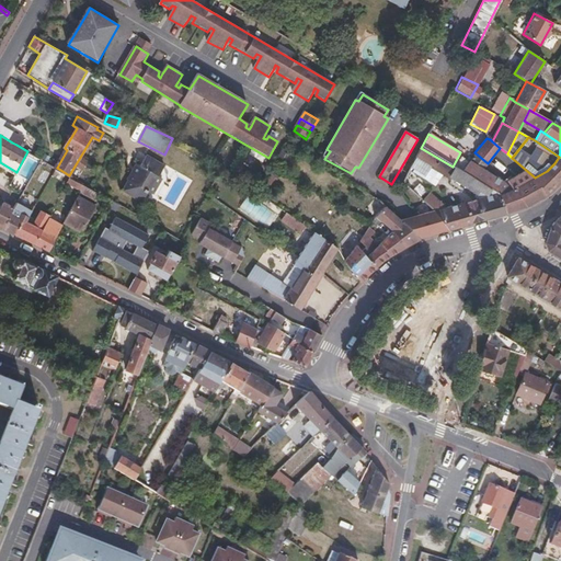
[(491,189),(462,172),(453,167),(421,148),(416,155),(446,176),(477,194),(479,192),(487,196),(491,189)]
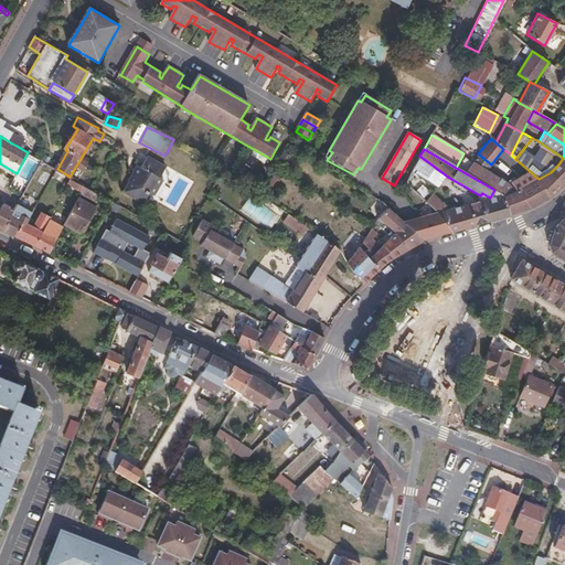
[(145,190),(148,192),(153,194),(162,179),(159,177),(166,167),(146,155),(140,164),(137,162),(127,179),(128,180),(123,190),(139,200),(145,190)]
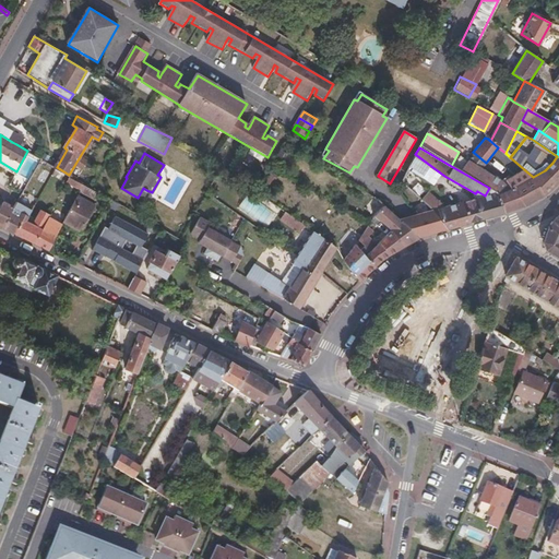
[(428,167),(444,176),(415,154),(408,167),(424,176),(428,167)]
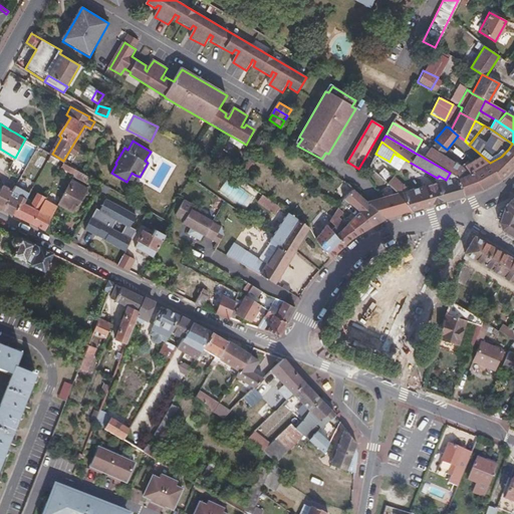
[(490,163),(500,180),(505,175),(513,165),(513,144),(512,144),(508,150),(501,157),(490,163)]
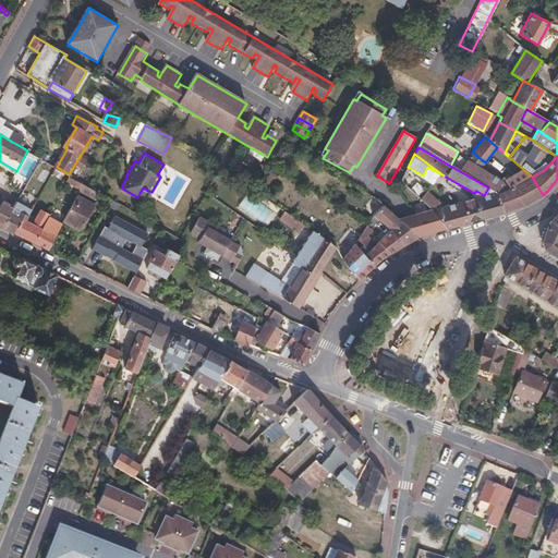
[(44,171),(49,164),(40,158),(36,167),(44,171)]
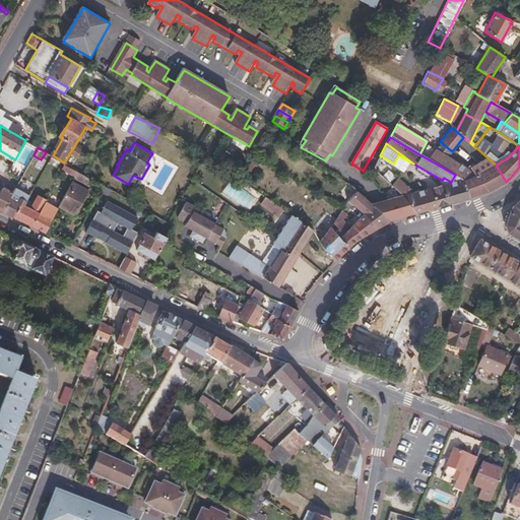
[(462,181),(467,199),(476,196),(485,192),(506,182),(496,165),(477,174),(435,148),(429,159),(455,175),(461,180),(462,181)]
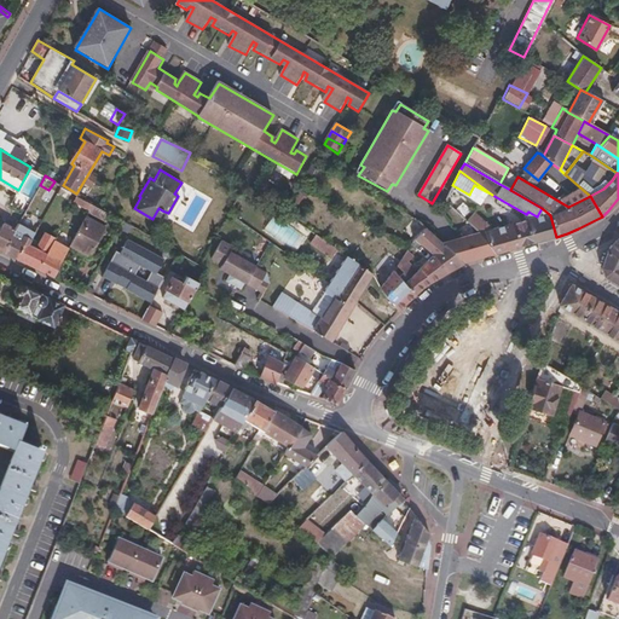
[(474,213),(482,220),(486,217),(468,198),(456,212),(466,220),(474,213)]
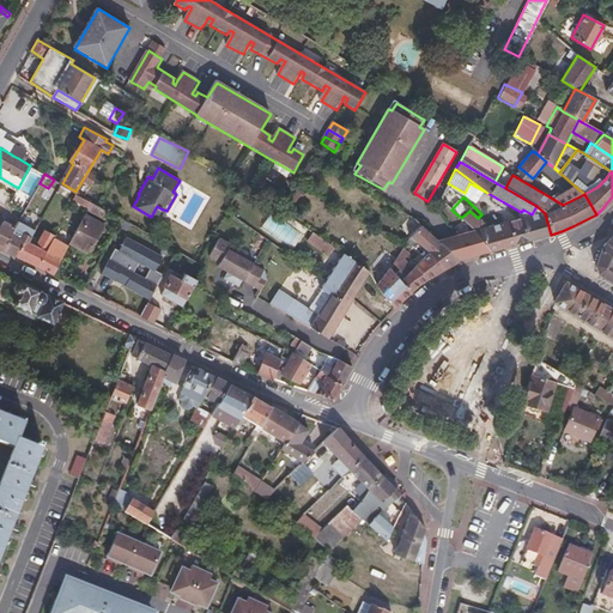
[(108,222),(113,213),(101,206),(92,201),(87,211),(108,222)]
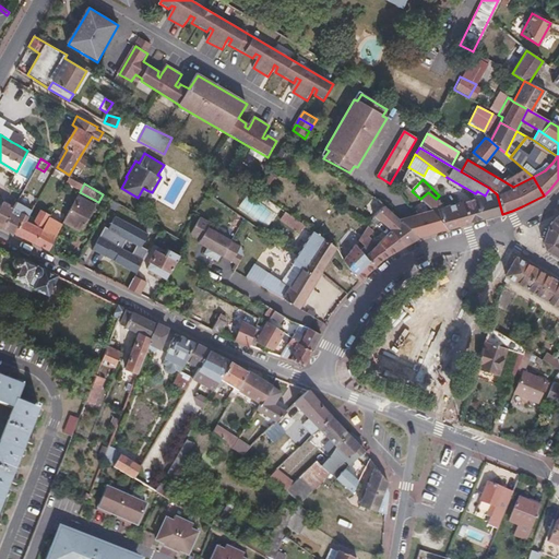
[(141,200),(146,190),(143,188),(138,198),(141,200)]
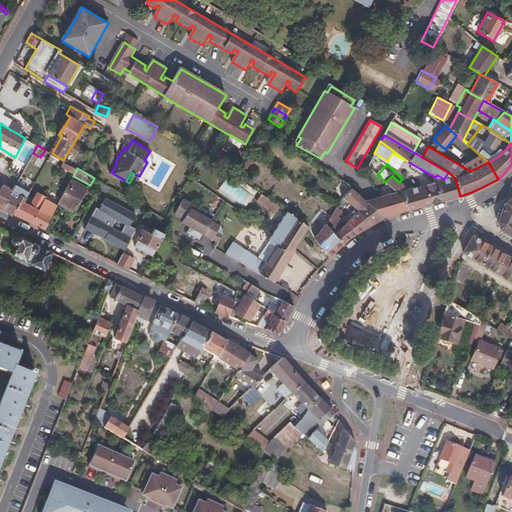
[(408,210),(443,200),(437,181),(434,182),(409,189),(399,182),(392,176),(385,182),(396,193),(408,210)]
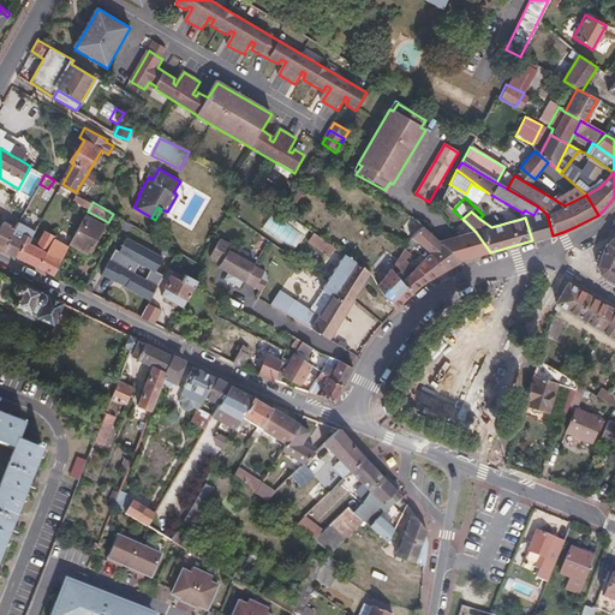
[(276,213),(264,225),(291,251),(303,239),(276,213)]
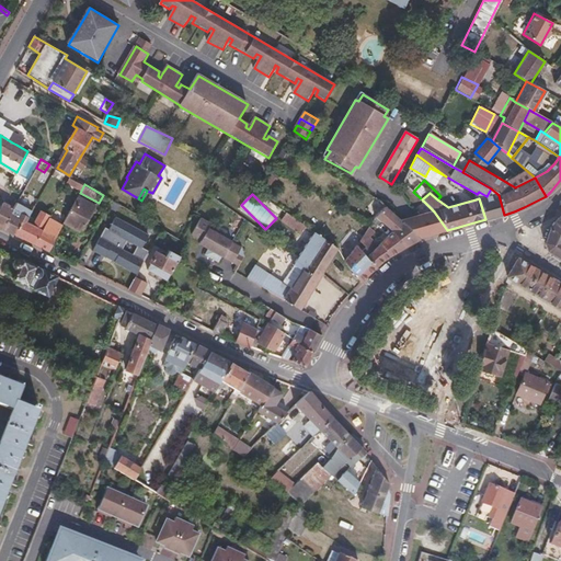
[(485,219),(504,215),(499,195),(497,194),(487,196),(479,198),(485,219)]
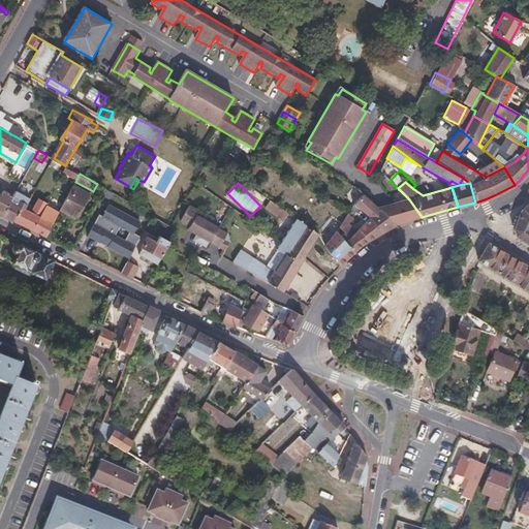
[(74,185),(60,211),(76,220),(91,193),(74,185)]
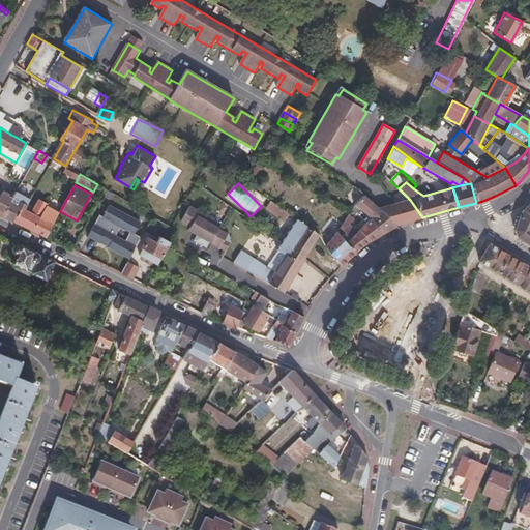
[(0,195),(0,213),(4,215),(13,197),(2,190),(0,195)]
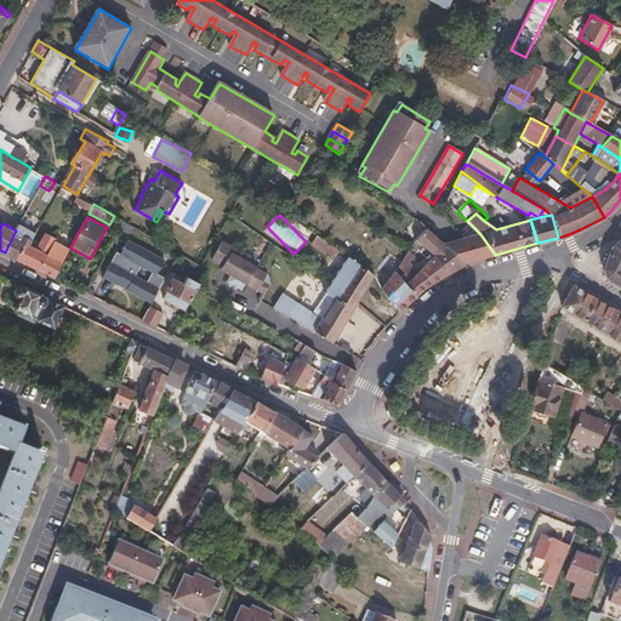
[(5,252),(17,258),(27,244),(29,245),(36,233),(20,224),(16,231),(5,252)]
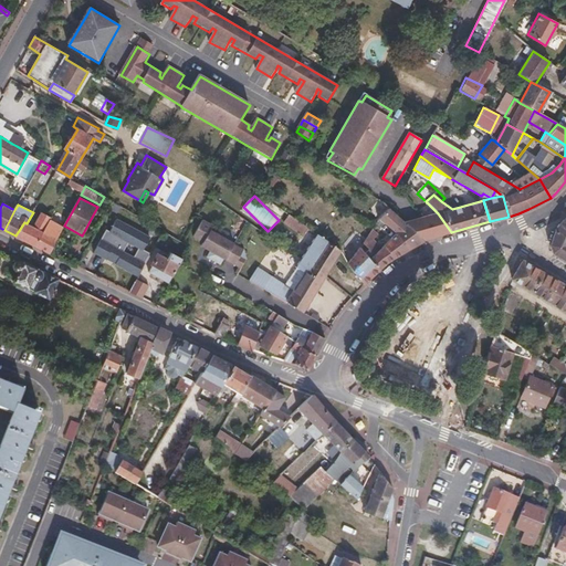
[(16,236),(35,245),(42,232),(49,220),(50,218),(40,212),(33,227),(27,223),(24,222),(16,236)]
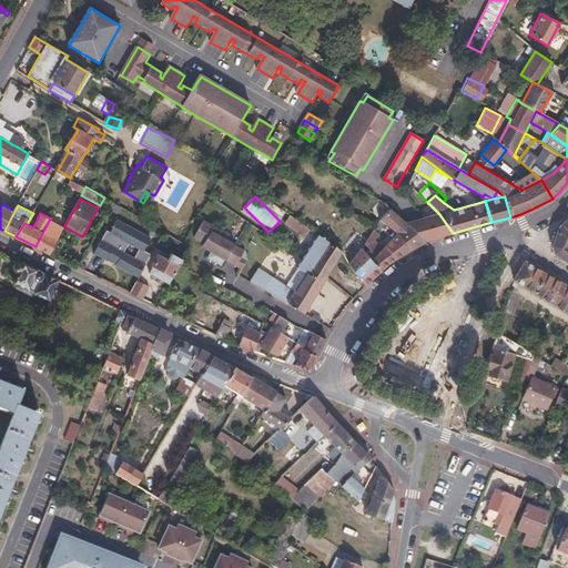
[(437,239),(453,233),(439,214),(422,220),(437,239)]
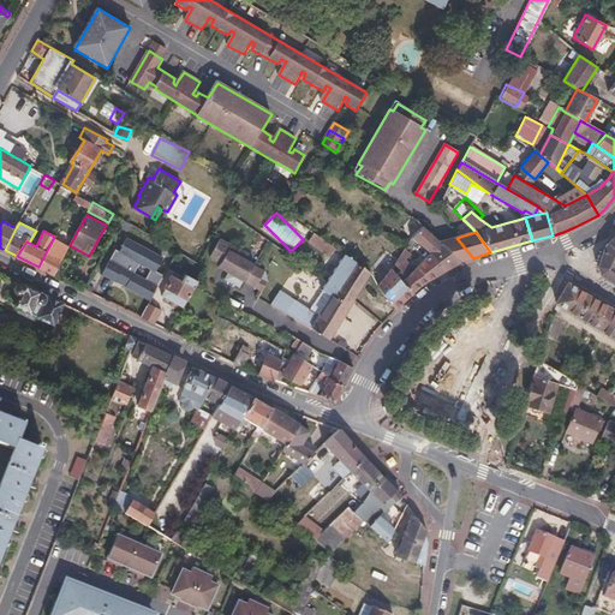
[(314,244),(318,237),(314,233),(309,240),(314,244)]
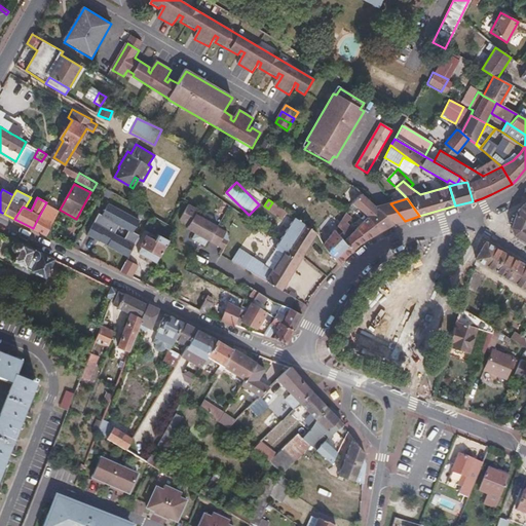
[(380,232),(392,225),(374,208),(367,200),(360,209),(368,217),(366,219),(380,232)]
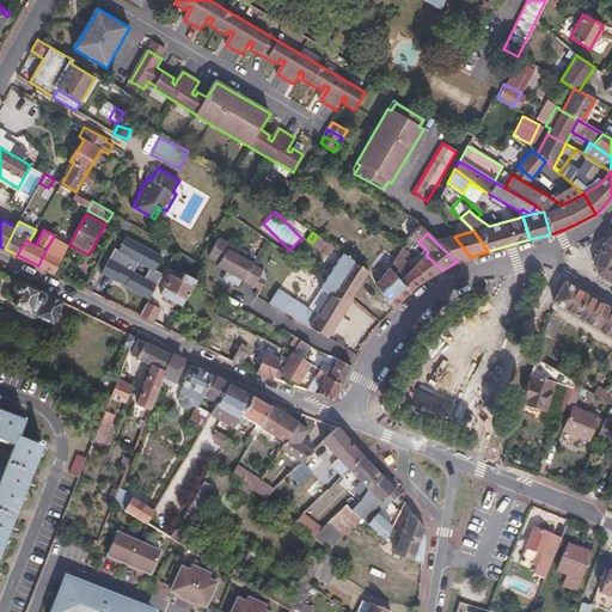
[(331,246),(317,236),(312,243),(326,252),(331,246)]
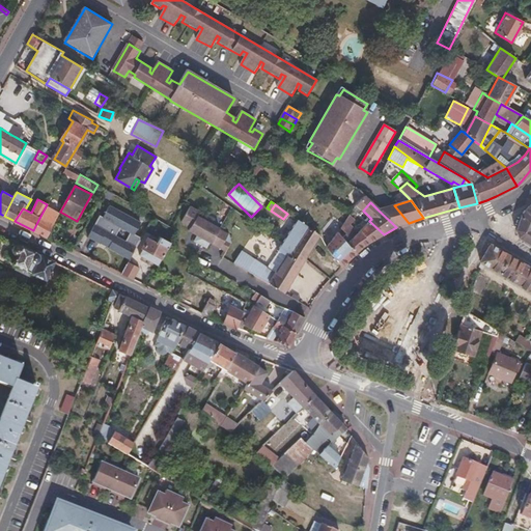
[(530,204),(522,215),(516,227),(516,230),(521,239),(530,245),(530,204)]
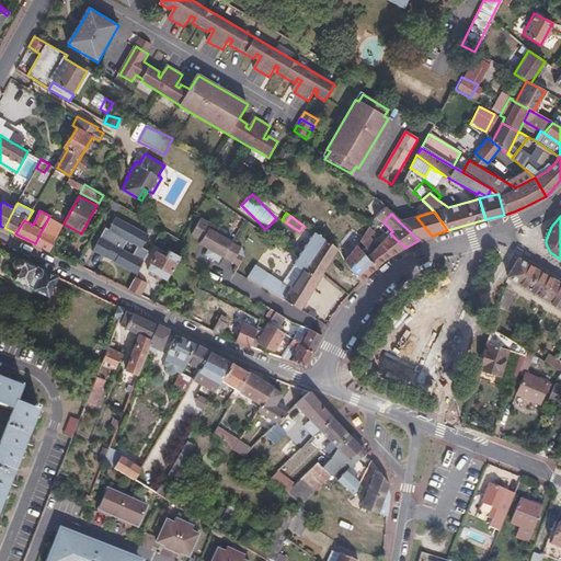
[(419,240),(432,236),(416,217),(399,221),(419,240)]
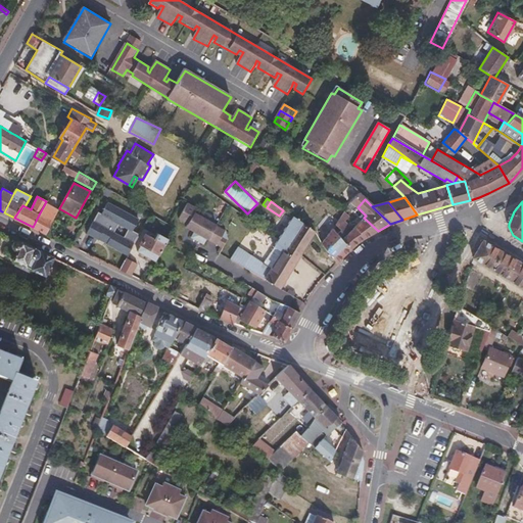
[(33,227),(46,233),(58,210),(45,203),(39,215),(33,227)]
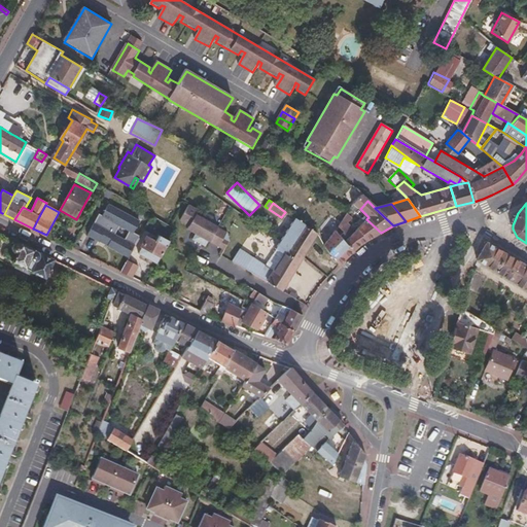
[(116,247),(134,212),(127,208),(124,213),(116,210),(101,239),(116,247)]
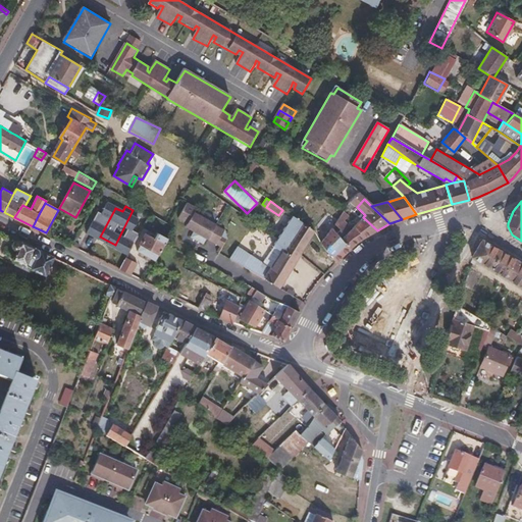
[(220,247),(229,228),(185,207),(178,220),(188,224),(185,229),(220,247)]
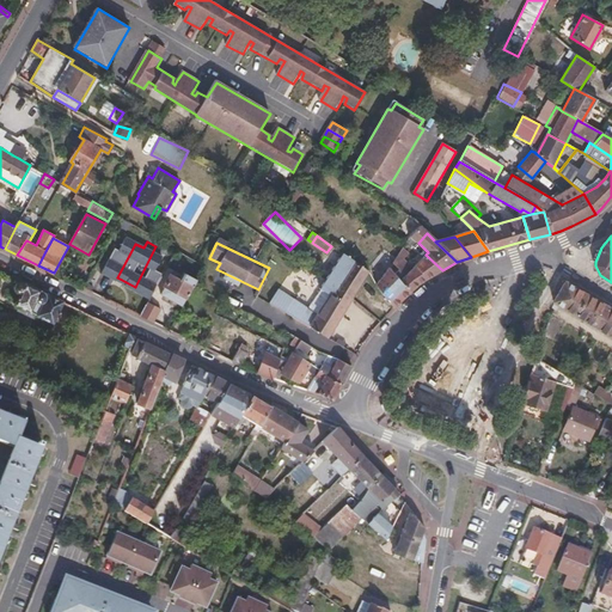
[(177,263),(183,252),(176,249),(171,259),(177,263)]
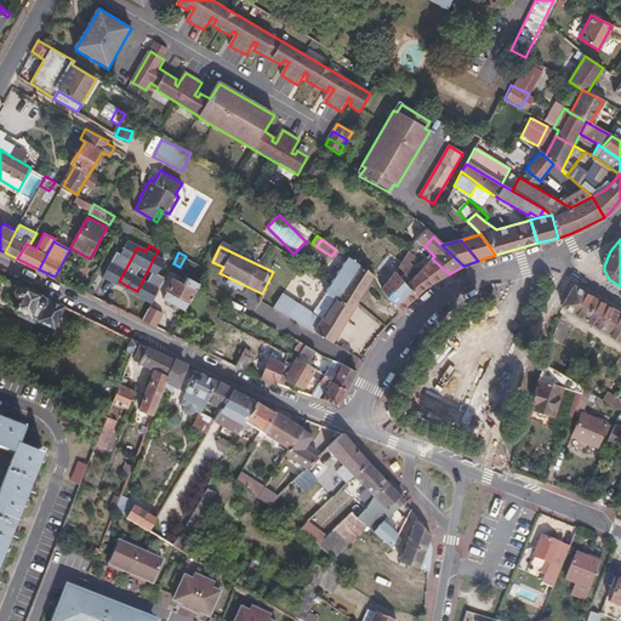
[(330,285),(355,305),(374,275),(347,257),(330,285)]
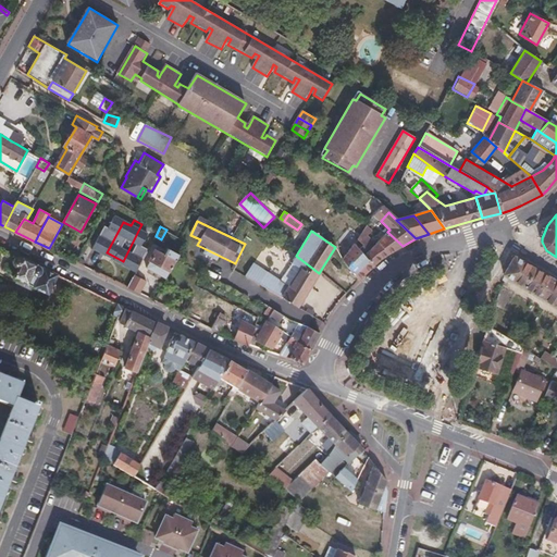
[(388,254),(403,246),(387,232),(363,255),(373,267),(378,262),(388,254)]
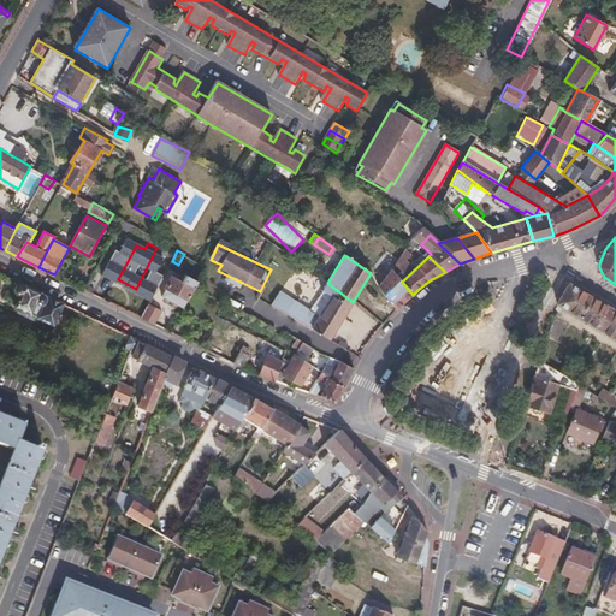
[(396,312),(413,295),(402,282),(397,277),(391,268),(377,286),(396,312)]
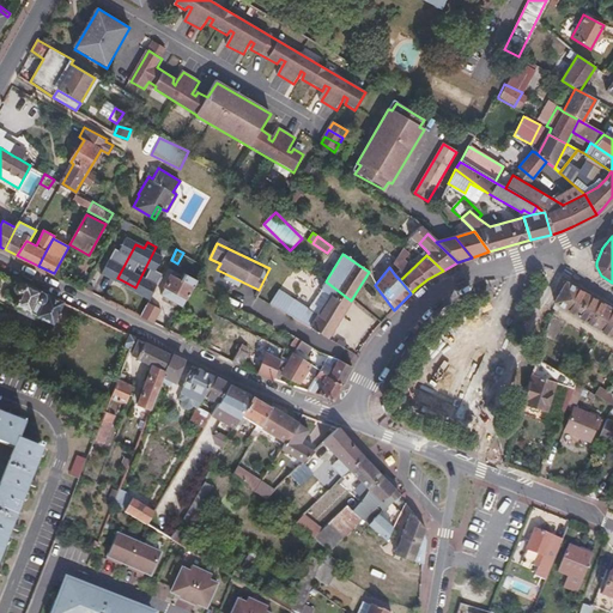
[(186,298),(196,280),(183,273),(180,280),(171,275),(165,286),(186,298)]
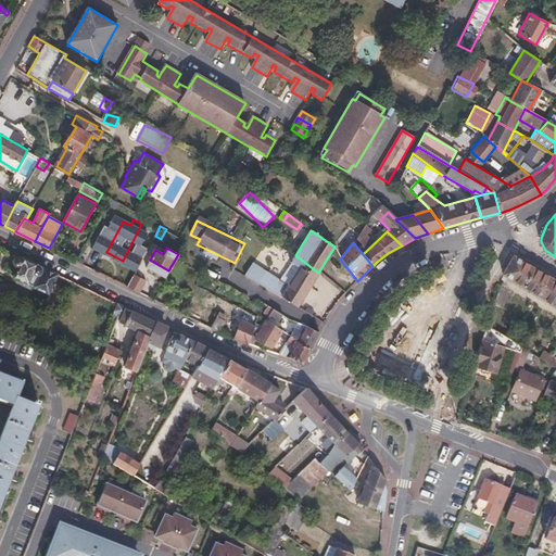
[(48,293),(58,274),(12,251),(11,253),(15,256),(13,262),(14,265),(17,267),(13,277),(48,293)]
